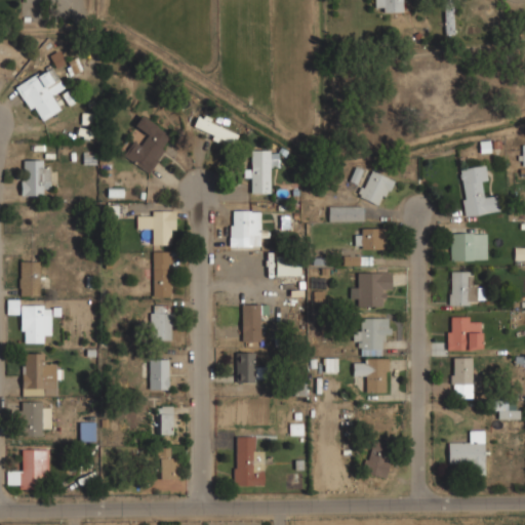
[(373,0),(373,11),(401,11),(401,0),(373,0)]
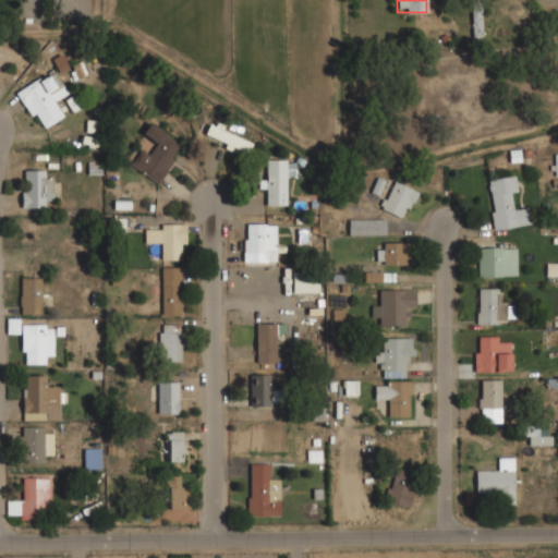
[(481,0),(471,0),(473,36),(482,36),(481,0)]
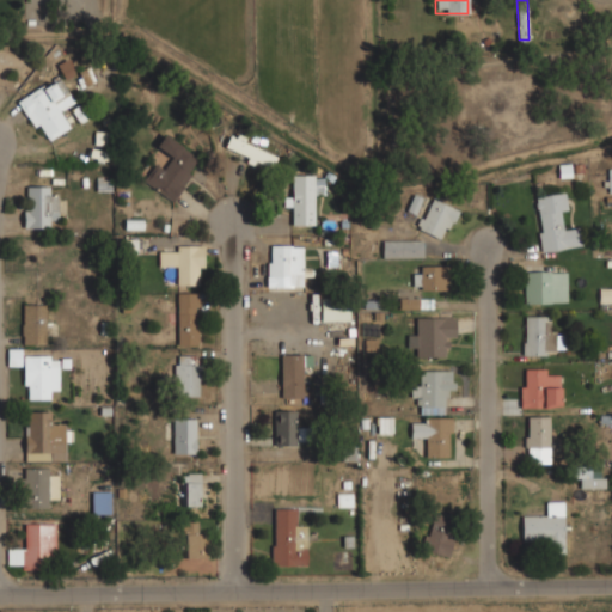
[(57,65),(65,79),(75,74),(67,59),(57,65)]
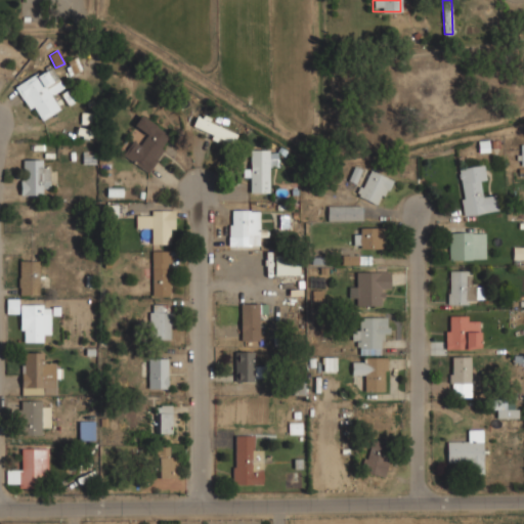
[(63,88),(49,64),(14,85),(37,122),(60,108),(52,95),(63,88)]
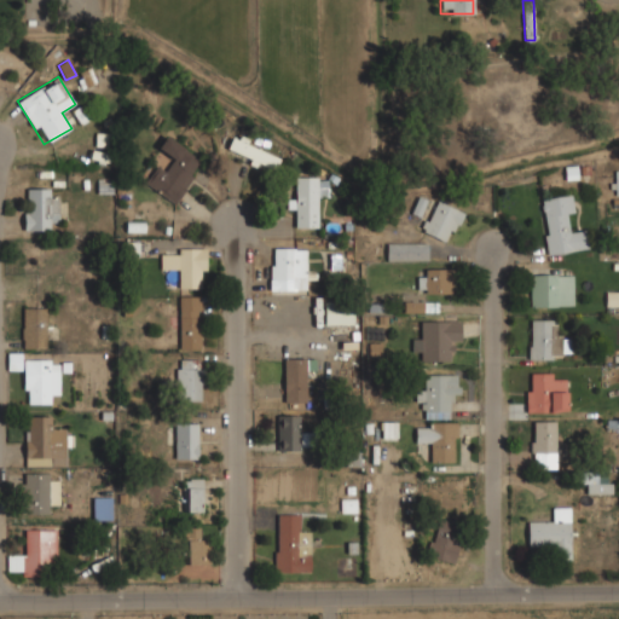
[(275,172),(281,155),(231,136),(225,152),(275,172)]
